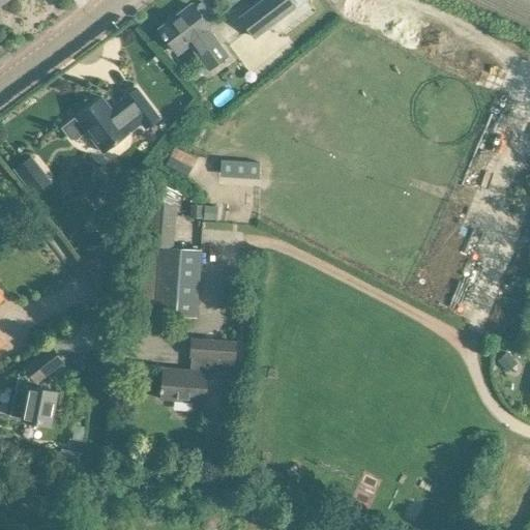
[(255,37),(294,7),(295,8),(306,0),(262,0),(239,18),(255,37)]
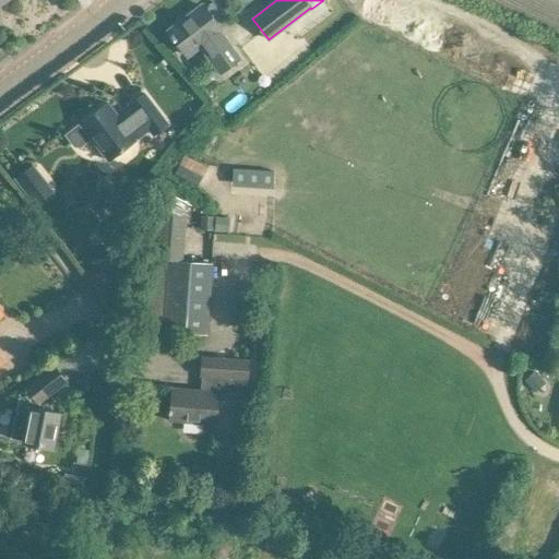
[(219,31),(201,6),(168,31),(187,56),(199,47),(219,74),(240,59),(219,31)]
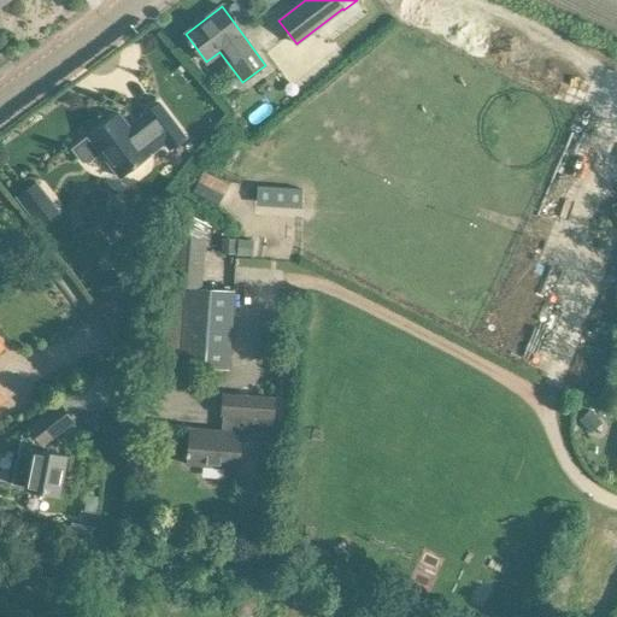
[(118,113),(72,150),(83,164),(88,164),(101,154),(119,178),(162,146),(164,144),(169,150),(184,137),(159,104),(144,115),(142,116),(145,118),(130,129),(118,113)]
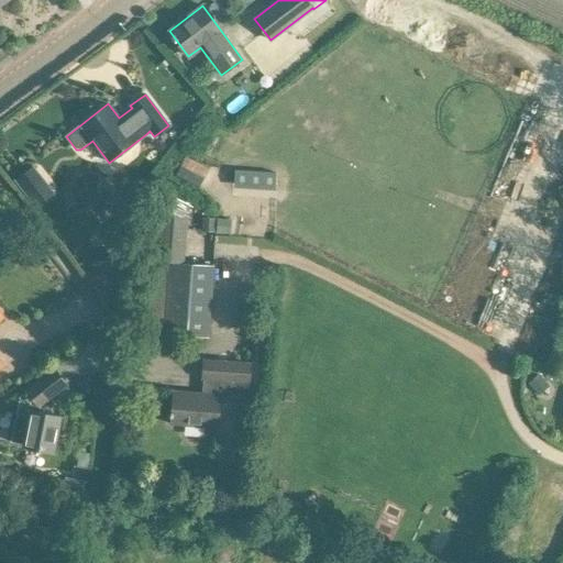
[(206,148),(199,159),(221,174),(229,163),(206,148)]
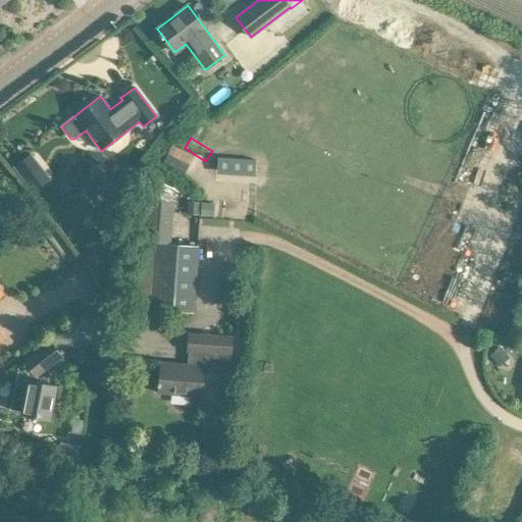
[(31,153),(13,166),(21,177),(39,164),(31,153)]
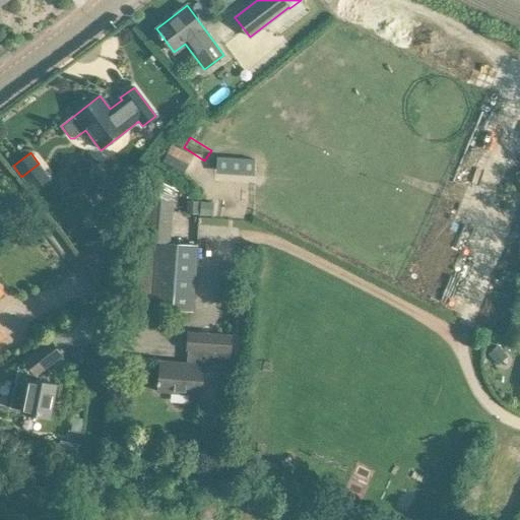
[(216,157),(215,172),(255,175),(256,160),(216,157)]
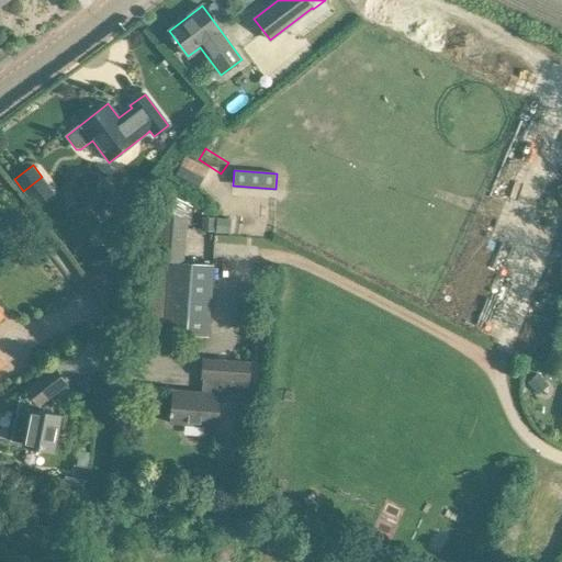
[(186,253),(198,254),(199,234),(188,233),(186,253)]
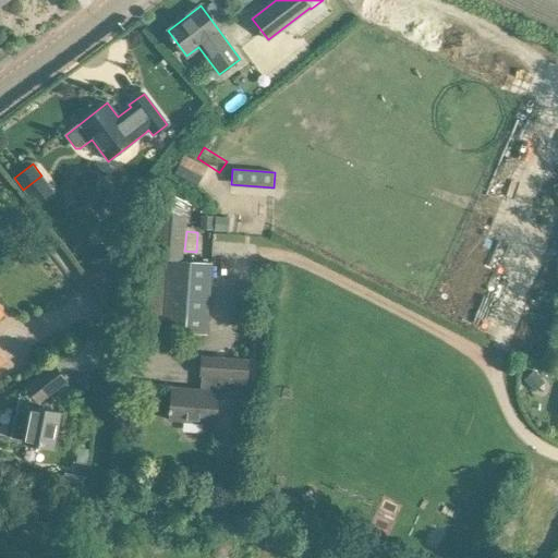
[(206,334),(211,264),(168,261),(162,330),(206,334)]
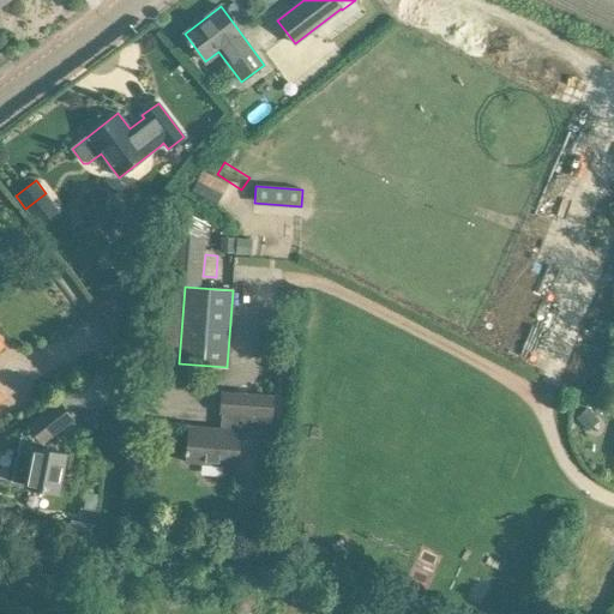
[(221,413),(222,413),(221,429),(188,427),(187,451),(185,451),(185,455),(187,455),(186,463),(210,464),(236,467),(240,431),(270,433),(272,397),(222,393),(221,413)]
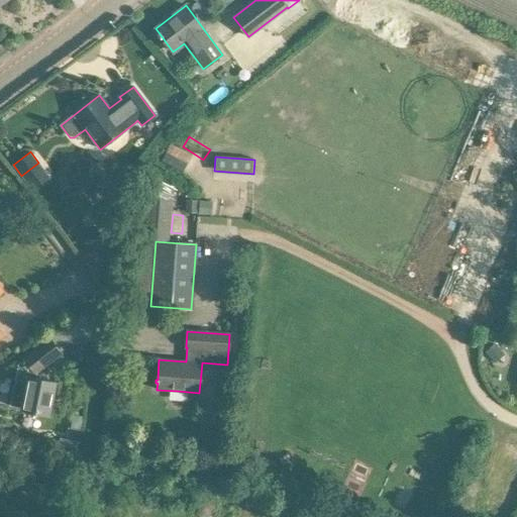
[(18,365),(16,375),(33,379),(35,373),(60,353),(48,340),(24,359),(18,365)]
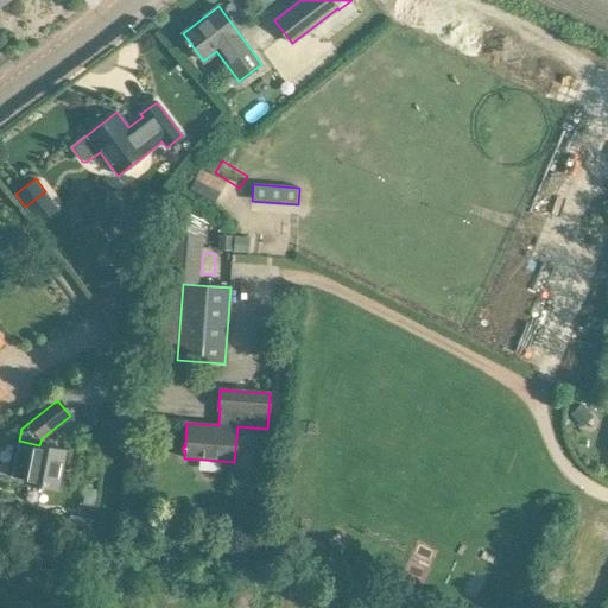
[(12,477),(56,486),(62,449),(39,445),(19,441),(12,477)]
